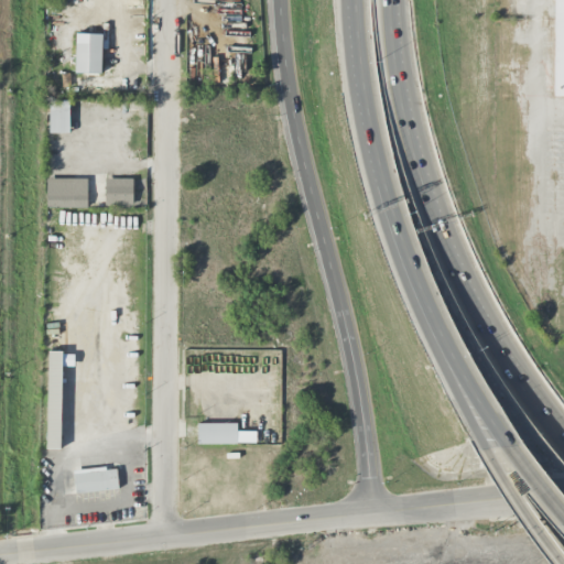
[(563,0),(553,0),(553,97),(563,97),(563,0)]
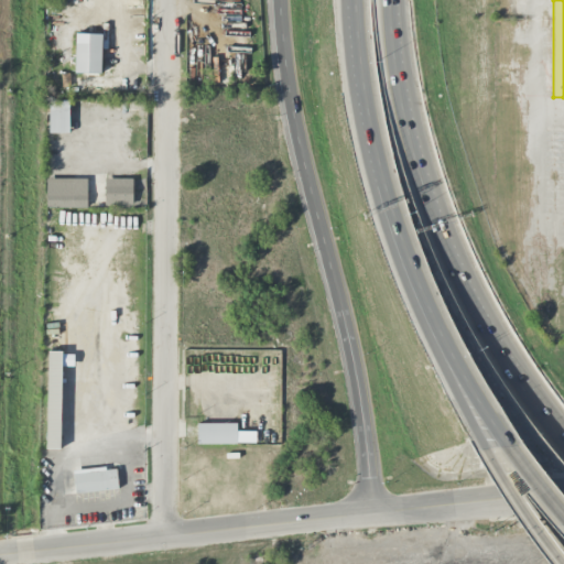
[(75,74),(100,74),(101,34),(76,34),(75,74)]
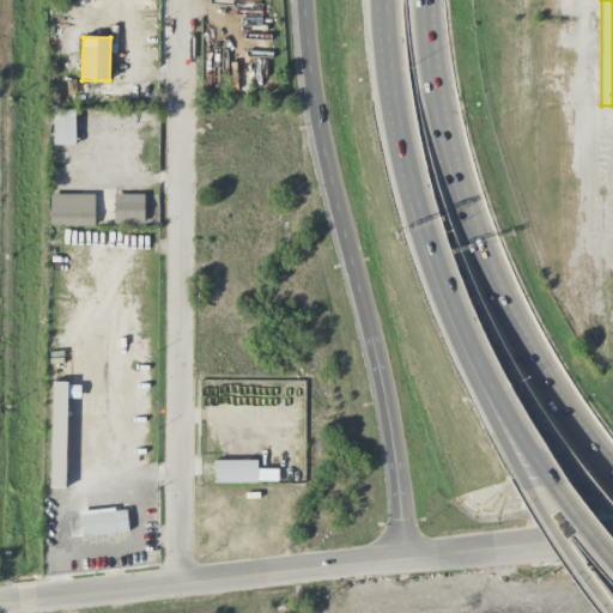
[(54,145),(74,145),(74,109),(54,109),(54,145)]
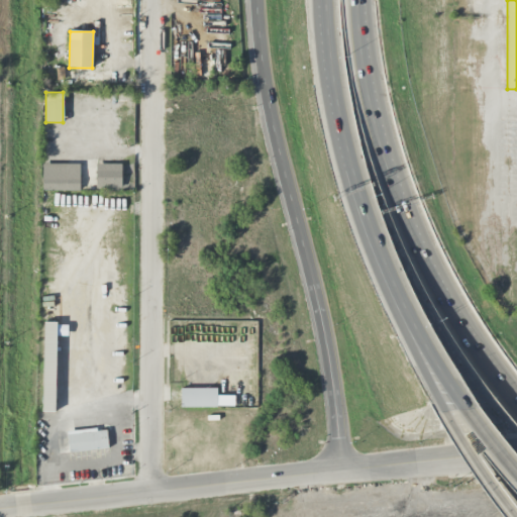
[(42,191),(80,191),(80,165),(42,164),(42,191)]
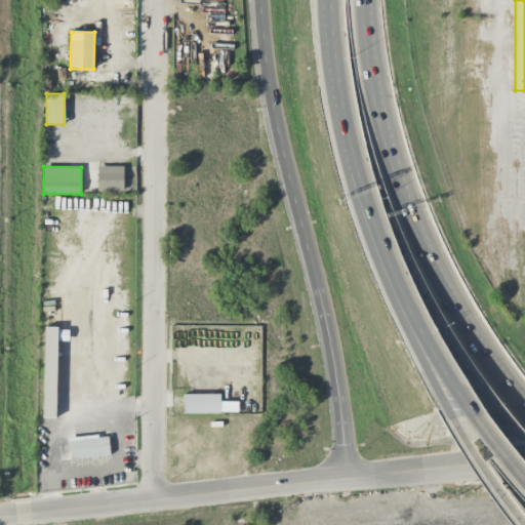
[(123,167),(98,166),(97,191),(123,192),(123,167)]
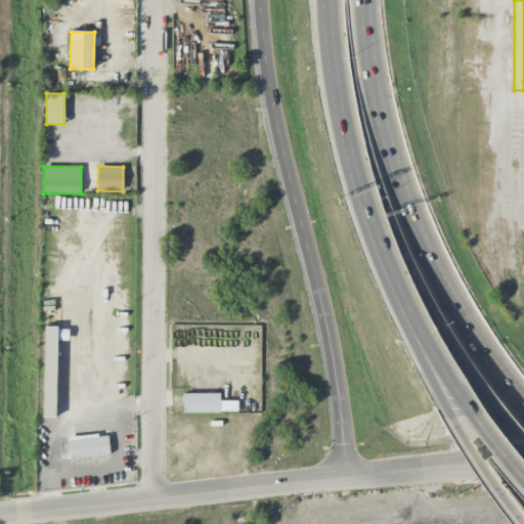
[(57,329),(45,329),(43,418),(55,418),(57,329)]
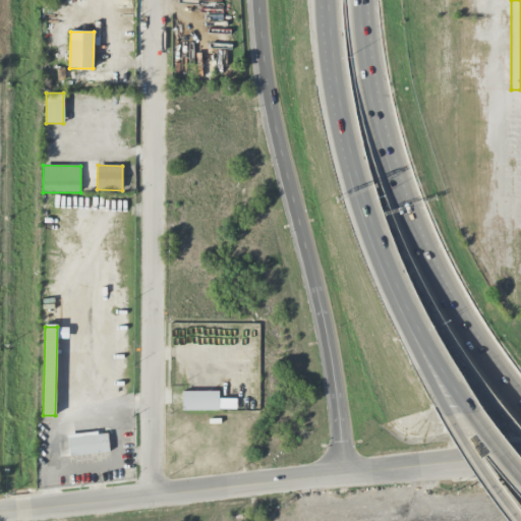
[(181,410),(219,411),(219,392),(182,391),(181,410)]
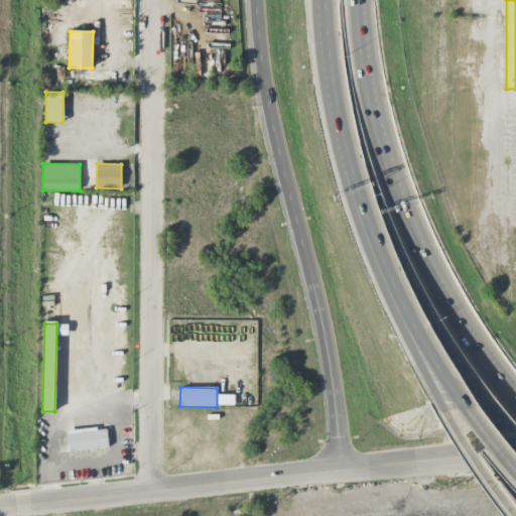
[(106,427),(67,432),(70,453),(108,447),(106,427)]
